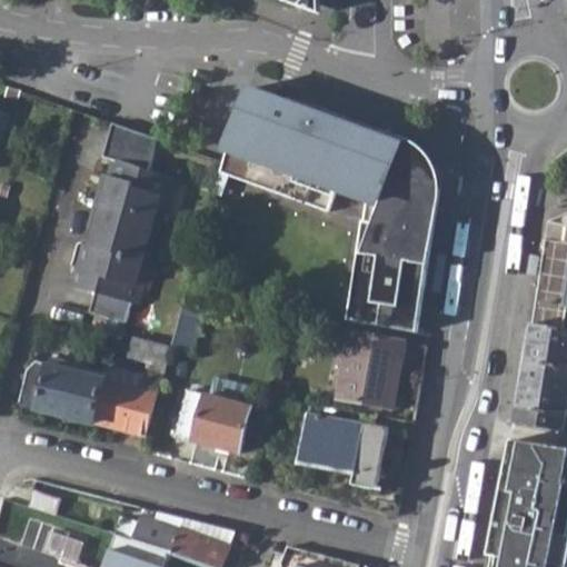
[(302,0),(299,5),(319,12),(318,0),(302,0)]
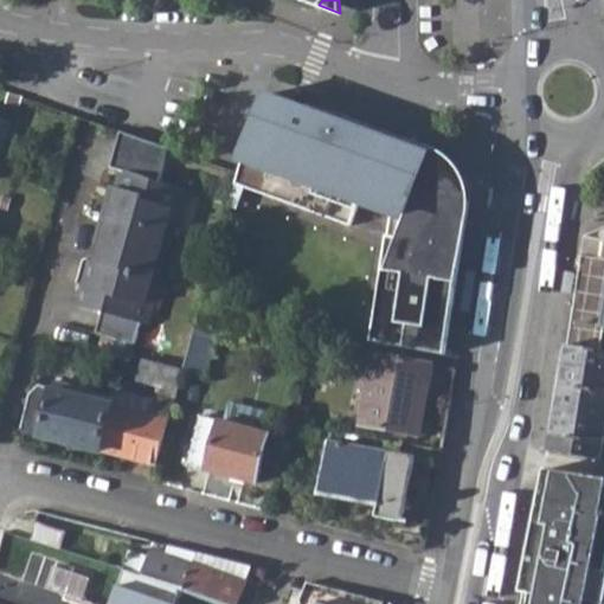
[(235,171),(232,181),(347,224),(355,200),(372,206),(374,203),(389,209),(385,238),(370,340),(437,352),(445,307),(450,308),(467,201),(453,199),(455,184),(442,162),(428,158),(431,148),(416,142),(416,141),(328,109),(327,115),(264,92),(235,171)]
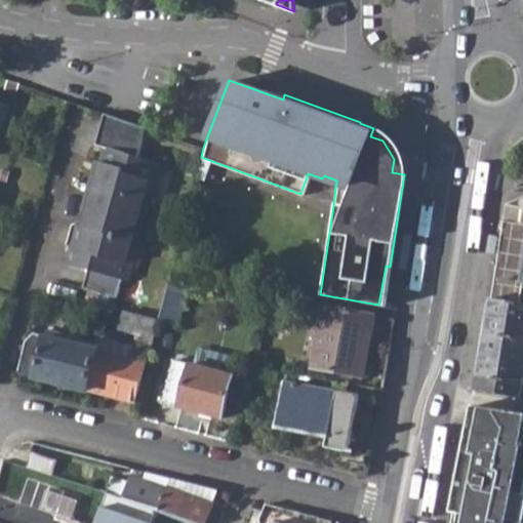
[(94,161),(88,186),(149,202),(154,182),(148,179),(152,162),(135,156),(144,127),(103,113),(94,143),(105,146),(99,162),(94,161)]
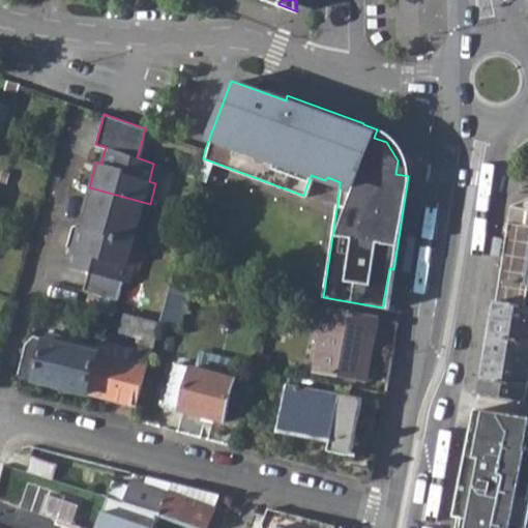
[(160,166),(153,164),(149,181),(155,183),(160,166)]
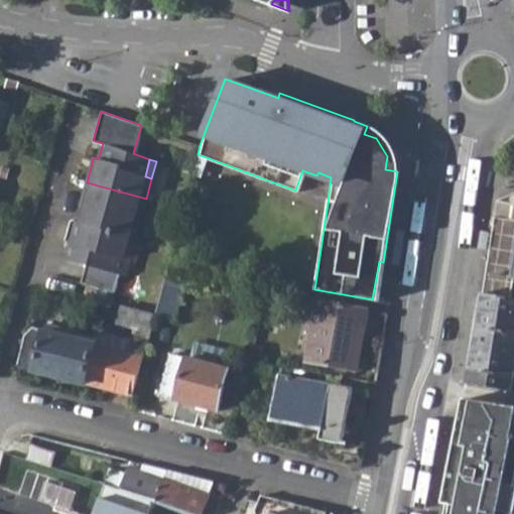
[(81,223),(135,238),(146,199),(87,182),(82,200),(87,201),(81,223)]
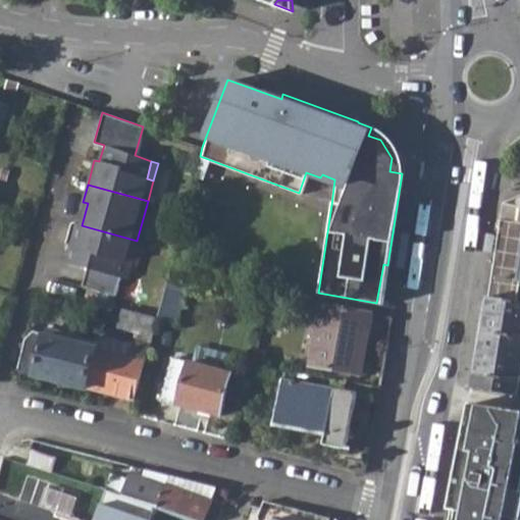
[(82,225),(76,224),(71,242),(79,244),(76,252),(73,252),(70,263),(86,267),(82,286),(109,294),(114,296),(119,277),(125,279),(137,241),(82,225)]
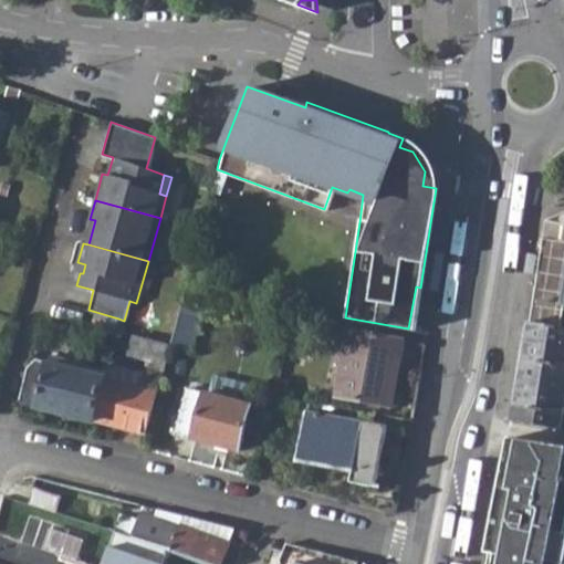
[(445,252),(435,250),(428,289),(434,290),(438,291),(445,252)]
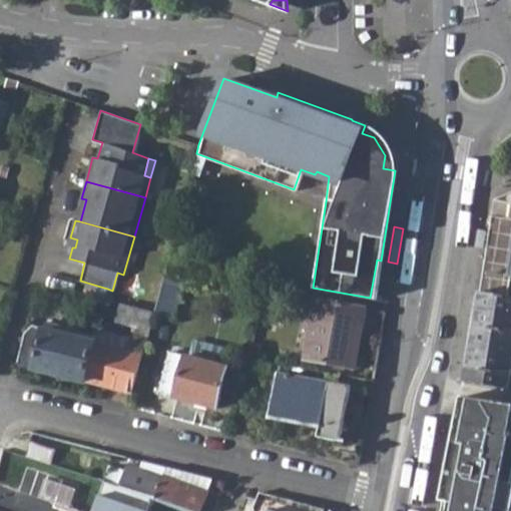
[(474,245),(482,247),(486,229),(481,228),(477,227),(474,245)]
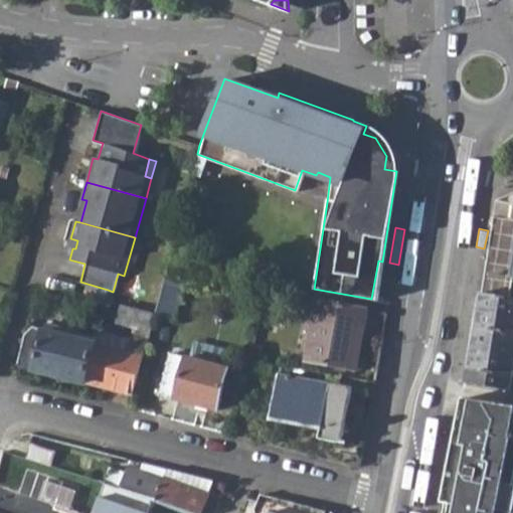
[(382,262),(378,261),(371,299),(376,300),(382,262)]
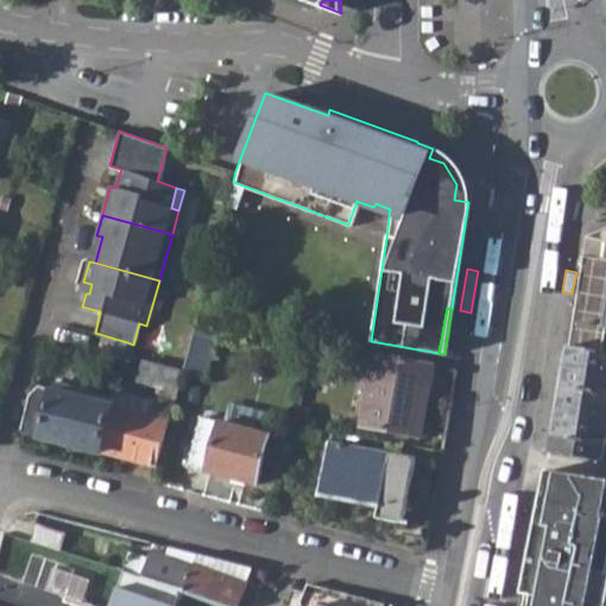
[(183,367),(182,373),(202,379),(216,327),(196,321),(183,367)]
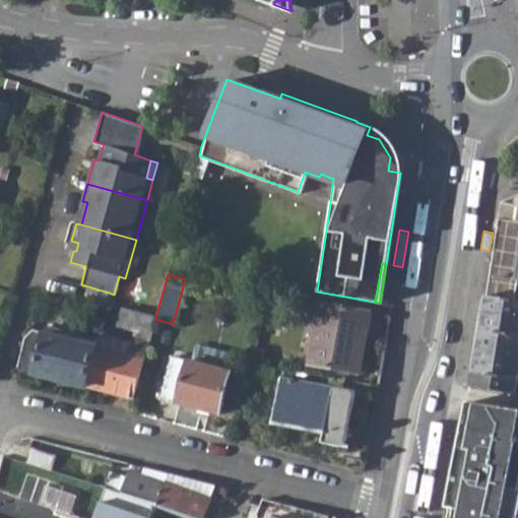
[(517,300),(484,295),(475,354),(469,387),(517,394),(517,384),(517,300)]
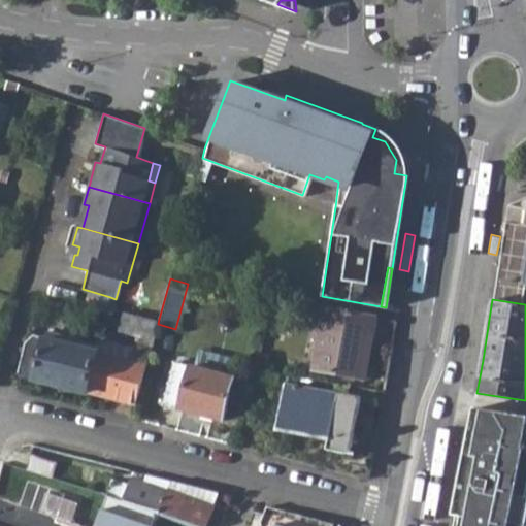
[(323,306),(313,367),(364,376),(370,339),(391,342),(395,320),(374,316),(323,306)]
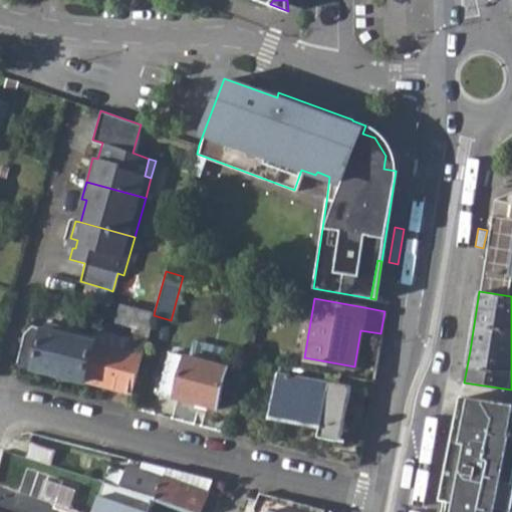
[(96,334),(85,380),(132,393),(154,315),(155,310),(122,302),(117,321),(132,325),(129,335),(98,328),(96,334)]
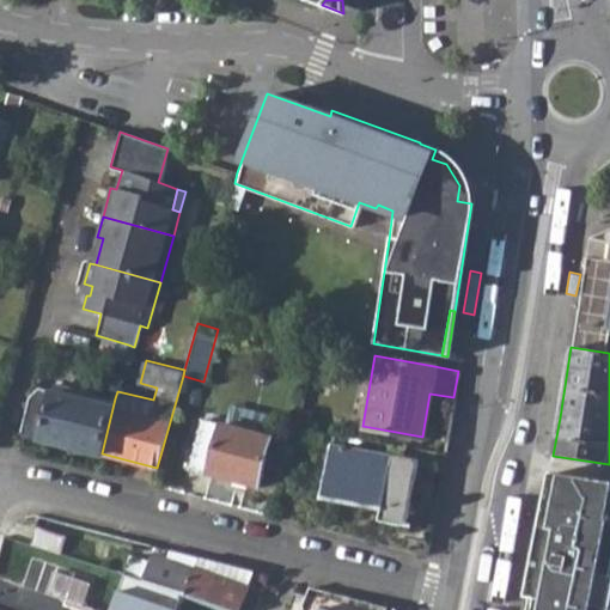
[(30,396),(20,433),(102,453),(115,398),(54,383),(53,390),(40,386),(30,396)]
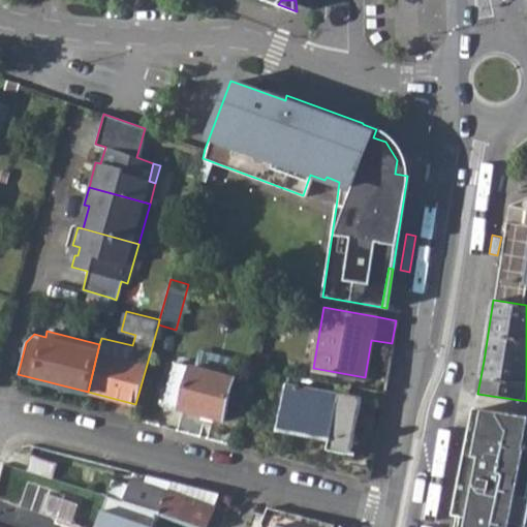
[(174,361),(161,404),(222,420),(234,377),(174,361)]
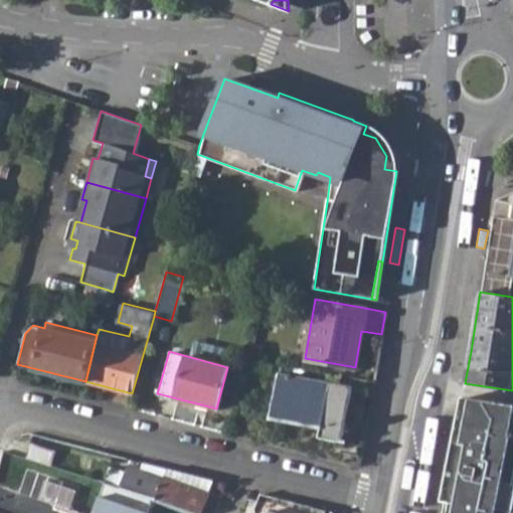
[(238,368),(247,371),(250,359),(241,357),(238,368)]
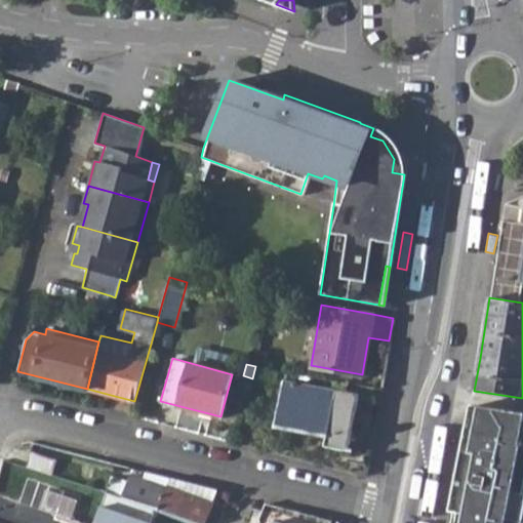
[(282,380),(275,426),(326,434),(324,445),(349,450),(358,395),(282,380)]
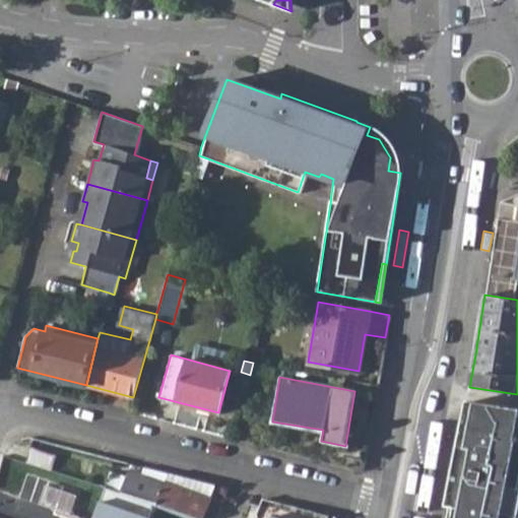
[(517,517),(517,436),(517,437),(517,430),(517,409),(466,402),(455,460),(443,517),(517,517)]
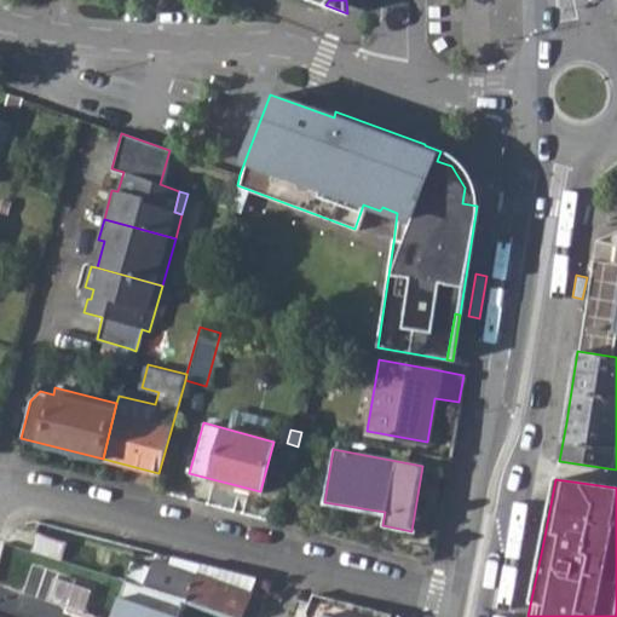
[(35,530),(32,548),(61,558),(65,541),(35,530)]
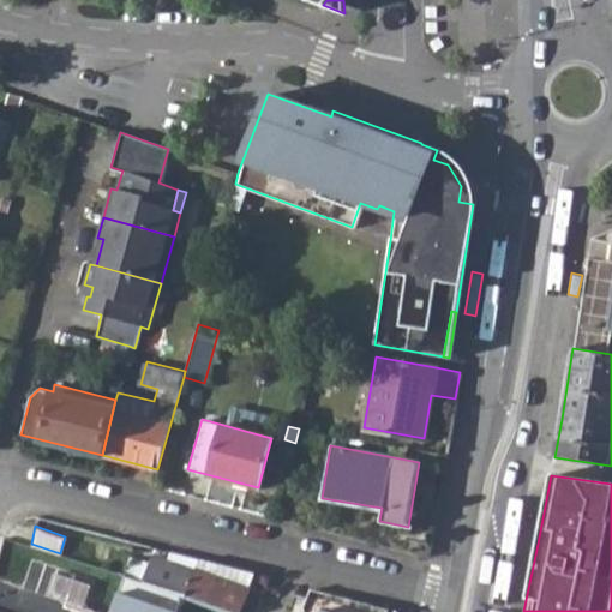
[(165,559),(193,568),(197,558),(167,551),(165,559)]
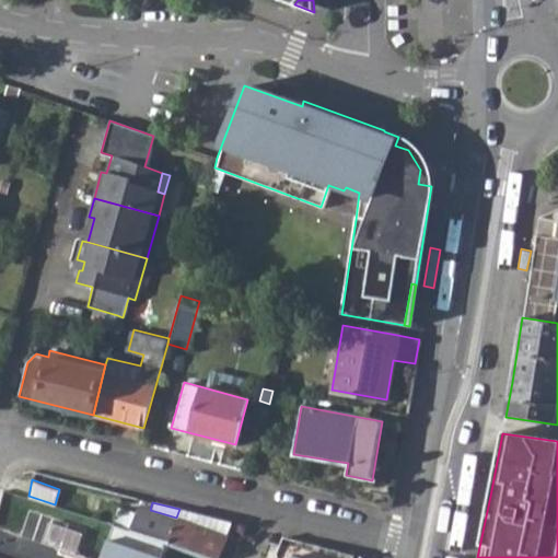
[(117,506),(112,522),(127,527),(214,557),(218,557),(231,522),(179,509),(176,518),(150,510),(136,506),(134,512),(117,506)]
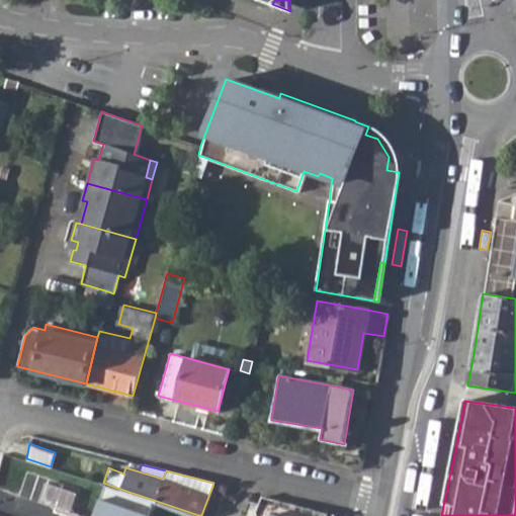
[(91,503),(109,509),(117,488),(103,483),(99,482),(91,503)]
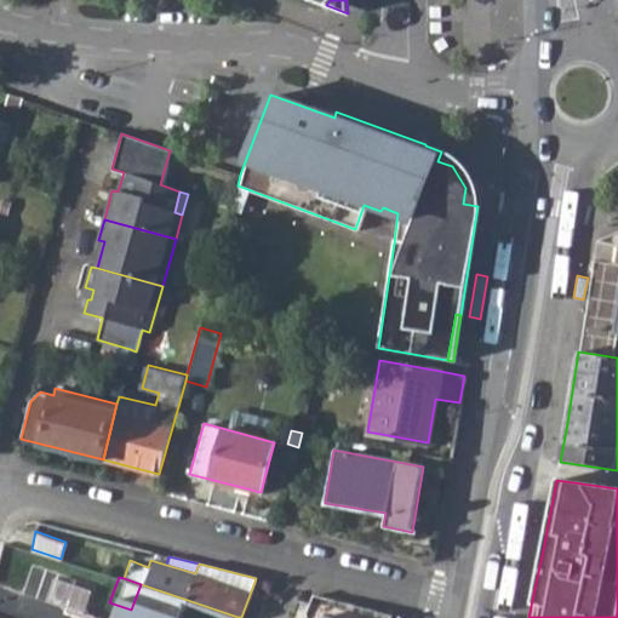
[(238,617),(141,584),(131,610),(153,617),(238,617)]
